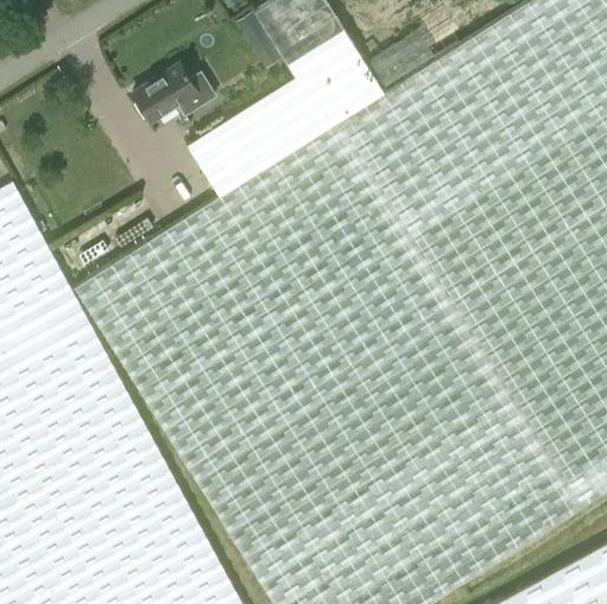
[(606,0),(533,0),(385,97),(327,0),(274,0),(254,13),(295,77),(187,146),(219,197),(74,288),(80,298),(272,603),(430,603),(606,493),(606,0)]
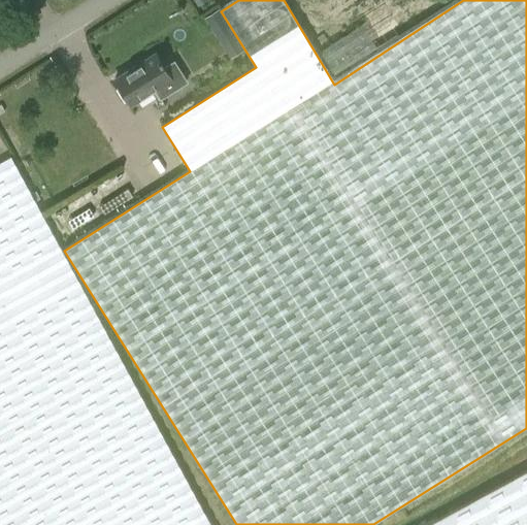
[(451,0),(422,0),(431,13),(451,0)]
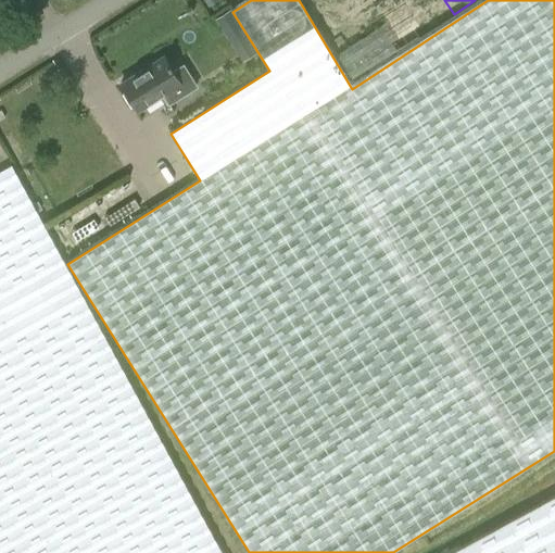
[(138,113),(163,96),(169,105),(198,88),(184,65),(172,73),(163,59),(121,86),(138,113)]
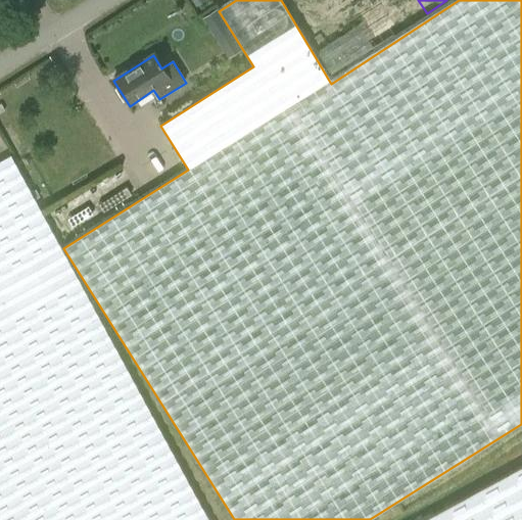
[(207,519),(161,432),(11,158),(0,163),(0,519),(207,519)]
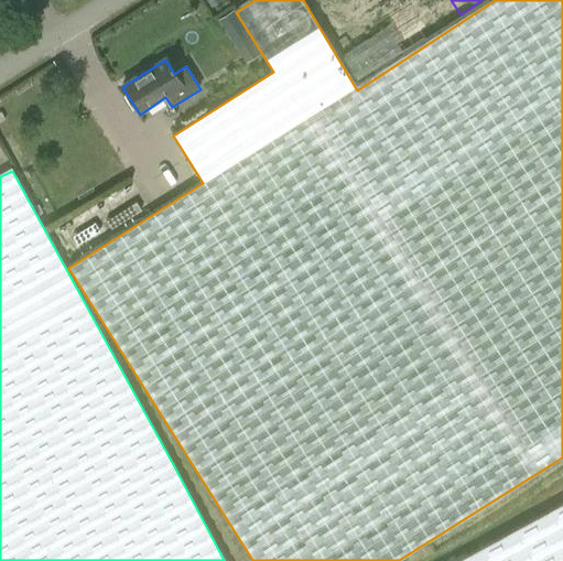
[(562,500),(452,560),(562,560),(562,500)]
